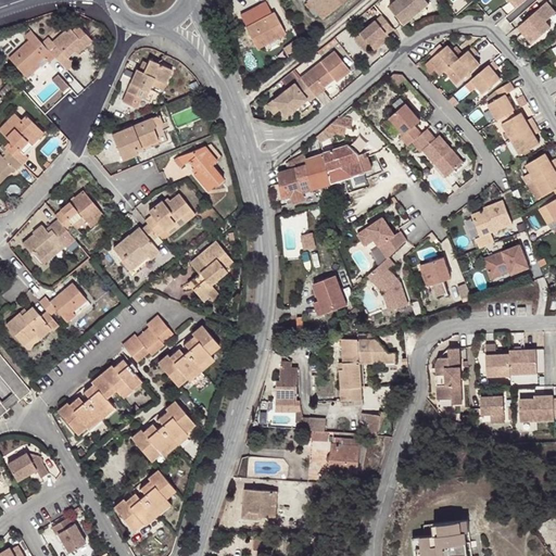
[(314,8),(323,17),(324,19),(344,0),(306,0),(308,1),(305,4),(311,11),(314,8)]
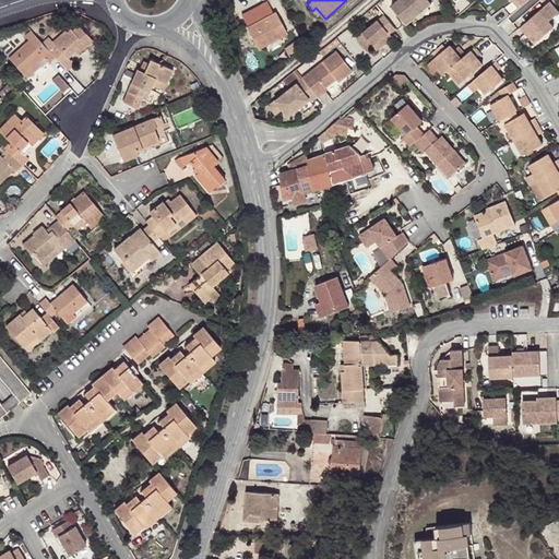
[(429,0),(399,0),(392,6),(407,24),(432,3),(429,0)]
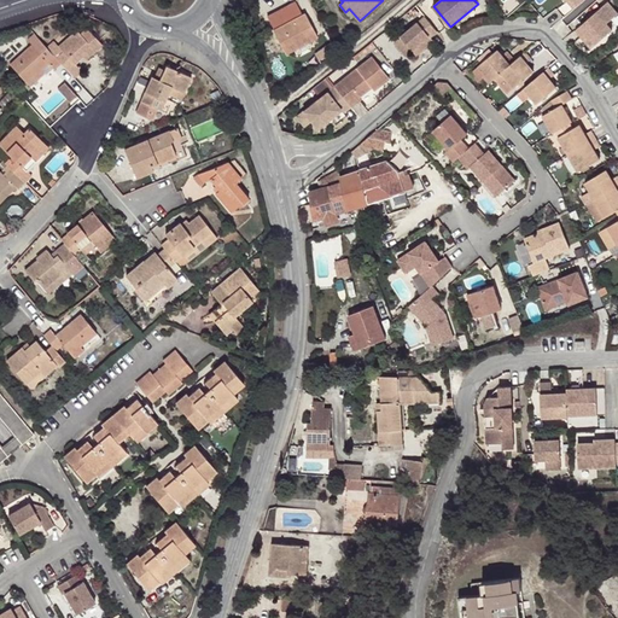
[(617,24),(602,6),(596,11),(612,29),(617,24)]
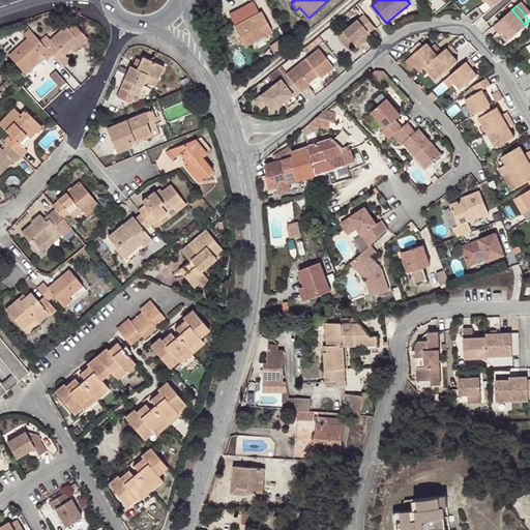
[(525,25),(511,9),(493,25),(499,32),(503,28),(510,36),(525,25)]
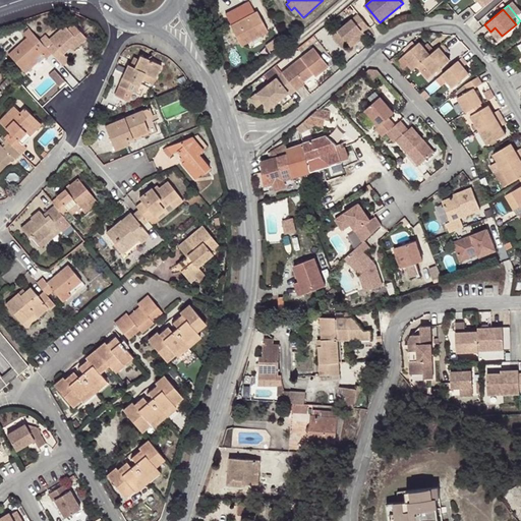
[(241,46),(249,41),(248,38),(258,33),(261,36),(268,32),(256,11),(231,25),(241,46)]
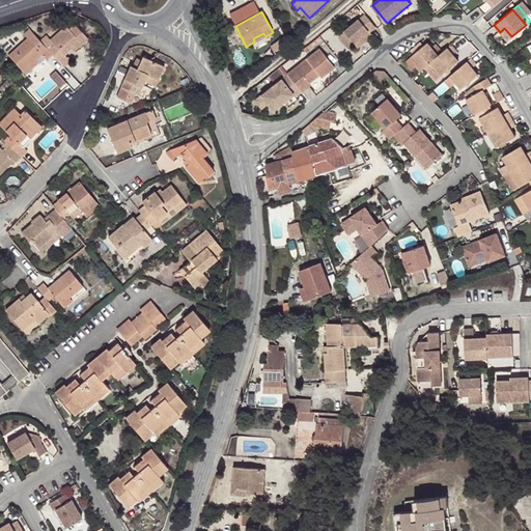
[(370,31),(375,27),(365,14),(344,31),(354,44),(358,48),(373,35),(370,31)]
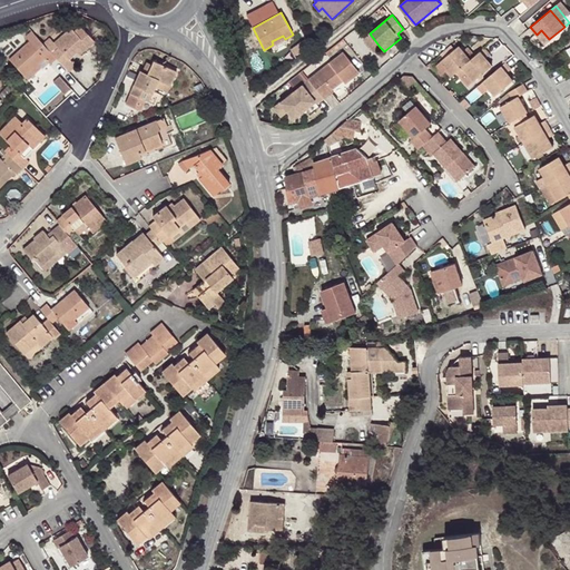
[(57,58),(69,71),(76,66),(69,59),(77,51),(79,49),(82,52),(95,41),(80,26),(79,27),(75,31),(72,29),(71,28),(55,42),(58,47),(52,52),(57,58)]
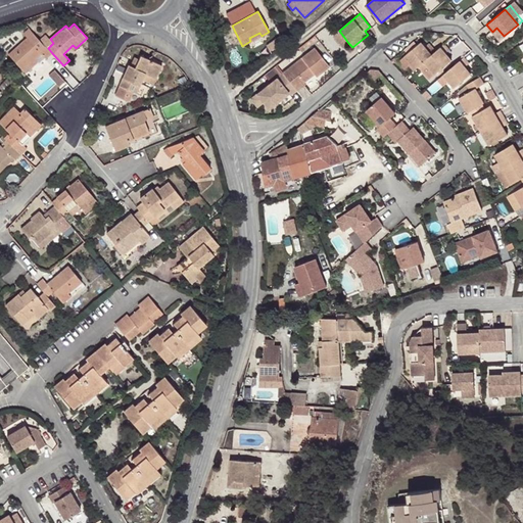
[(500,40),(504,36),(496,28),(492,32),(500,40)]
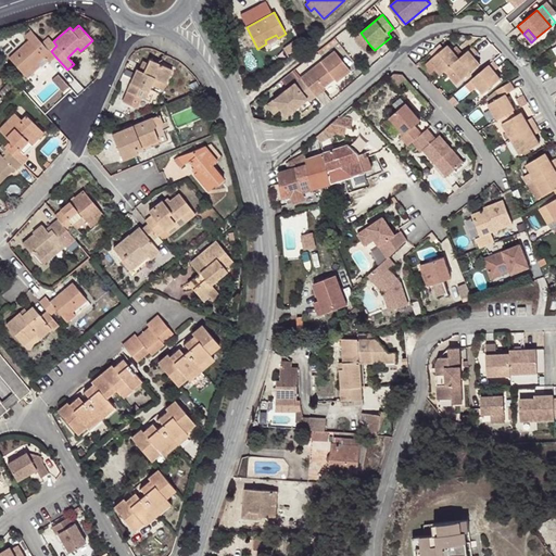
[(365,50),(370,46),(361,33),(355,37),(365,50)]
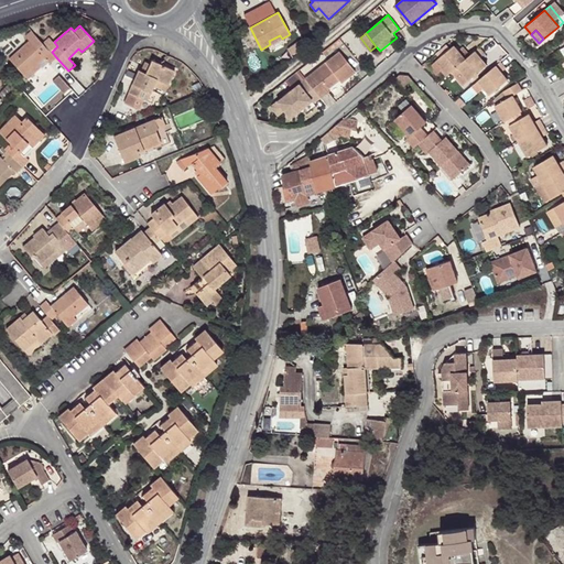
[(269,41),(270,44),(282,39),(280,35),(269,41)]
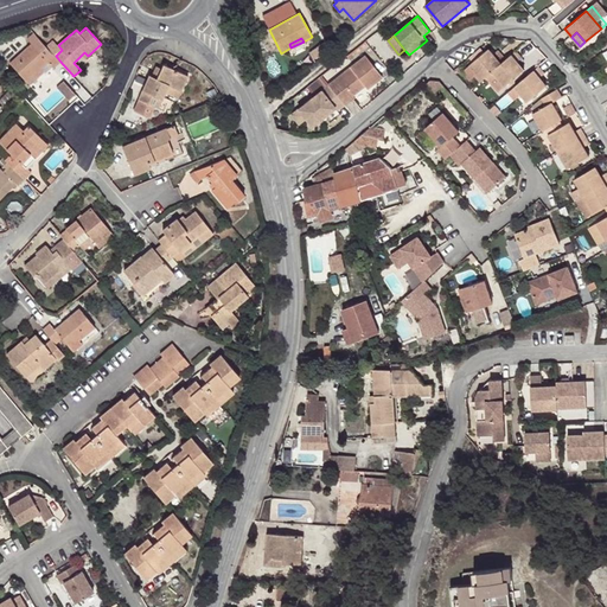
[(52,39),(46,45),(46,46),(56,56),(62,50),(58,45),(52,39)]
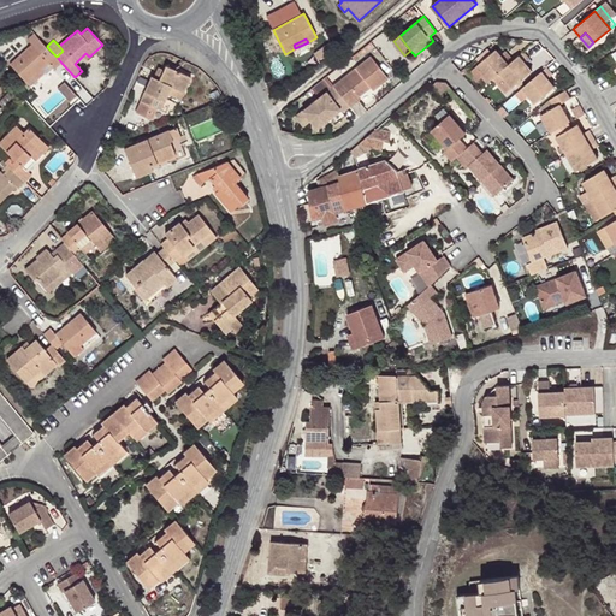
[(329,55),(336,52),(331,42),(324,46),(329,55)]
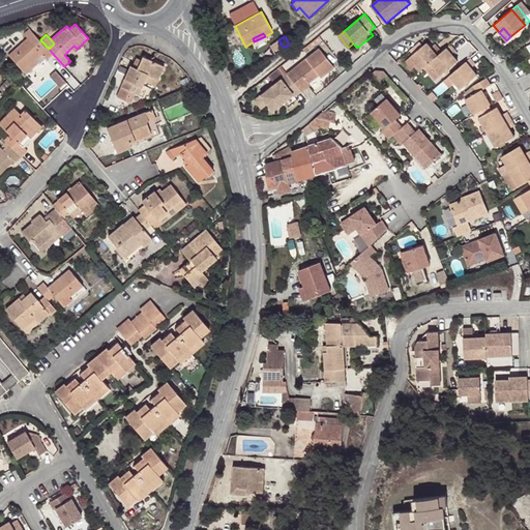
[(47,59),(53,54),(49,49),(40,40),(34,46),(27,37),(8,55),(23,71),(36,60),(41,55),(47,59)]
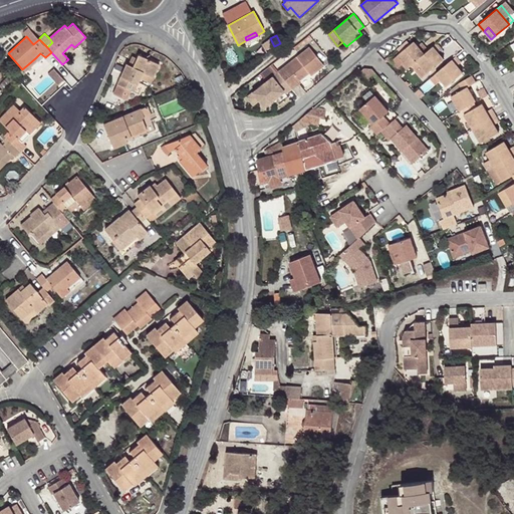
[(407,40),(399,48),(402,52),(411,44),(407,40)]
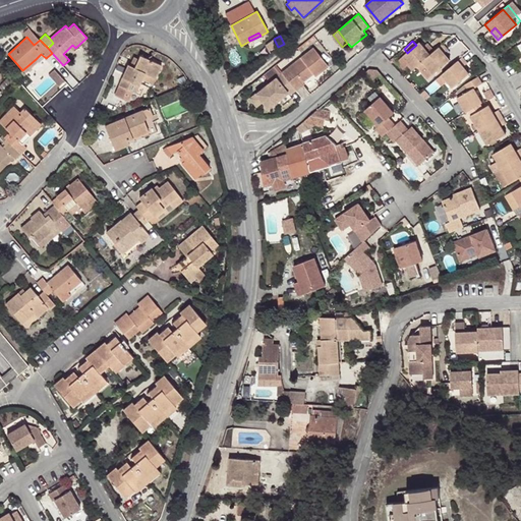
[(403,56),(414,68),(422,61),(433,51),(429,45),(424,49),(419,42),(416,45),(407,53),(403,56)]
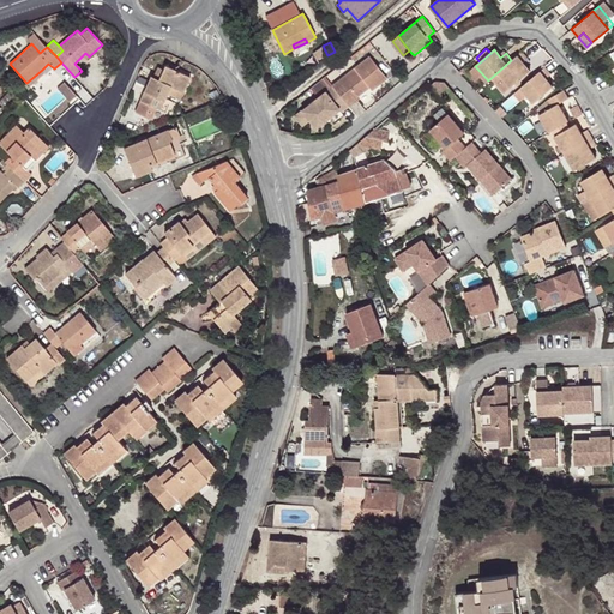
[(511,60),(498,72),(511,88),(530,71),(523,62),(528,59),(522,52),(511,60)]
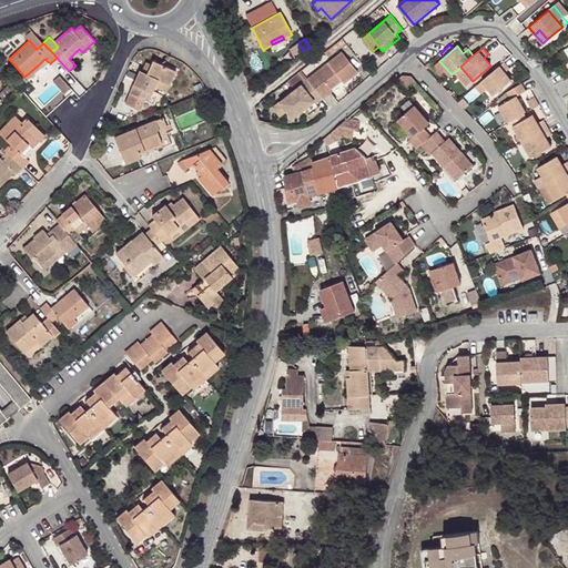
[(307,80),(323,98),(331,91),(328,89),(340,80),(343,83),(357,72),(342,52),(320,70),(307,80)]
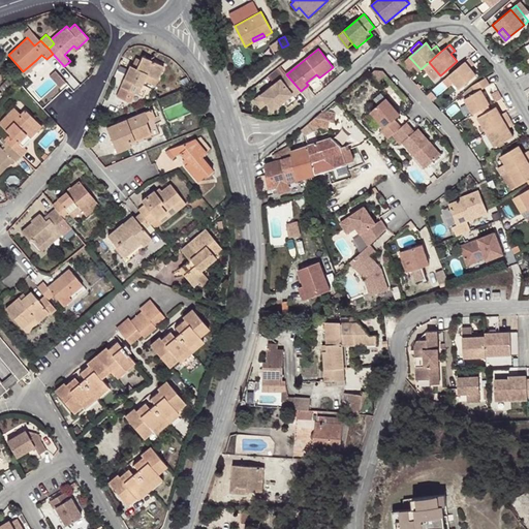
[(136,67),(131,65),(130,64),(117,96),(130,102),(134,92),(137,94),(144,81),(147,73),(157,79),(164,65),(142,55),(141,59),(136,67)]
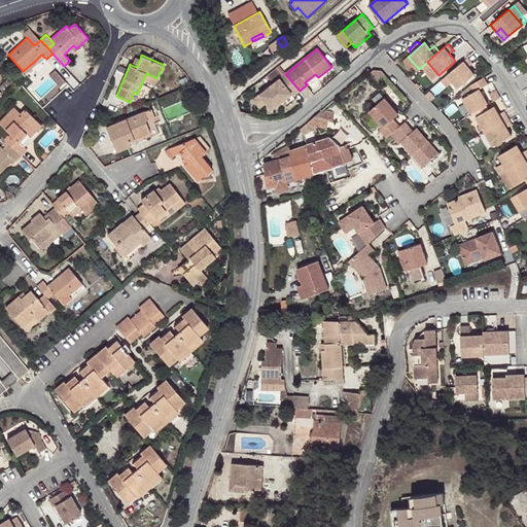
[(135,57),(131,65),(136,67),(140,59),(135,57)]
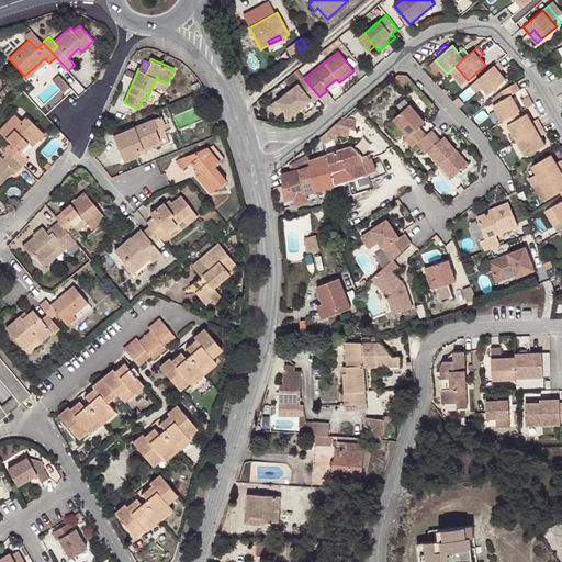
[(498,62),(476,80),(489,94),(506,79),(499,72),(504,69),(498,62)]
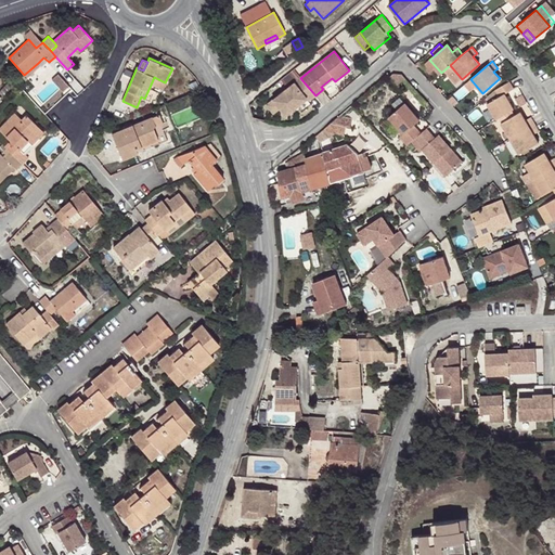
[(40,66),(38,63),(24,75),(27,78),(40,66)]
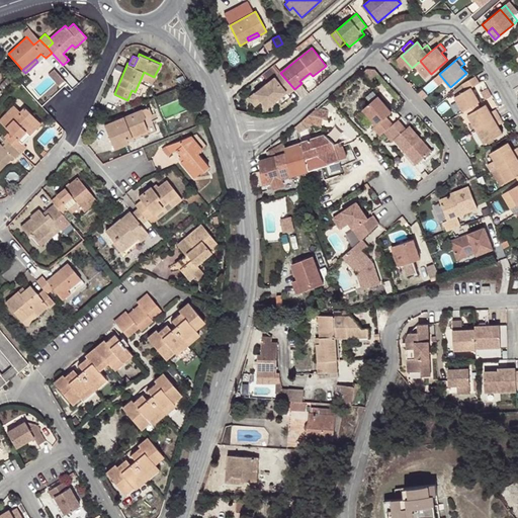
[(367,68),(363,71),(368,75),(374,69),(371,66),(367,68)]
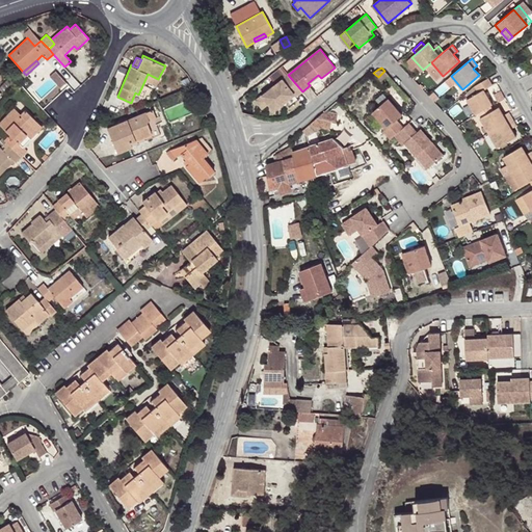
[(148,74),(144,81),(155,85),(158,79),(148,74)]
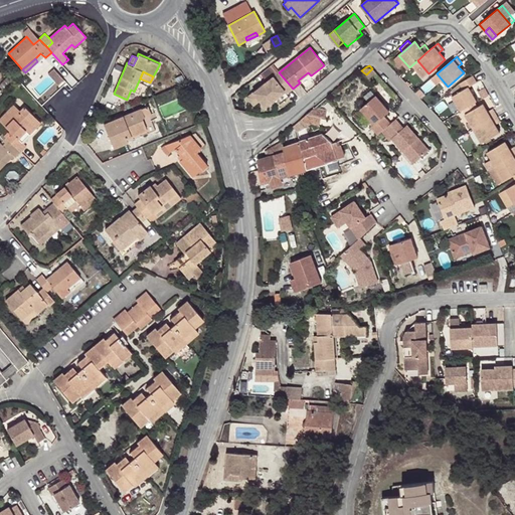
[(286,94),(293,89),(279,72),(252,94),(259,101),(265,107),(284,92),(286,94)]
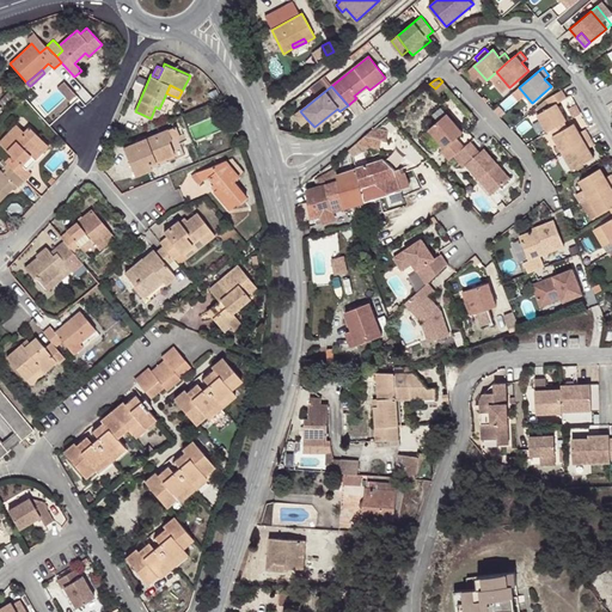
[(562,90),(546,99),(550,106),(537,114),(548,132),(550,130),(567,121),(557,104),(567,98),(562,90)]
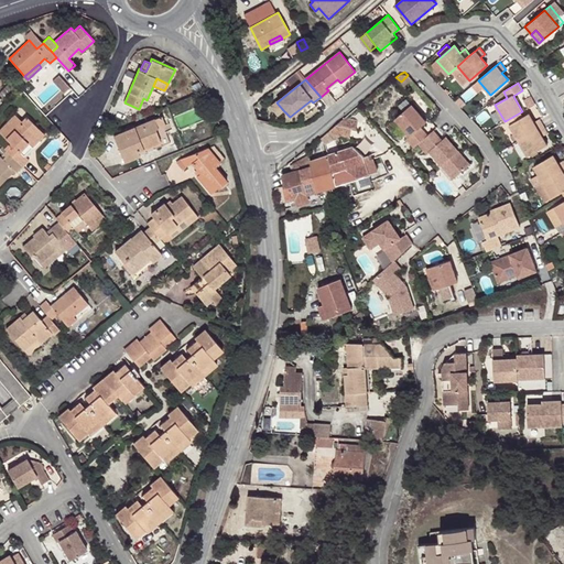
[(278,115),(283,110),(277,102),(271,107),(278,115)]
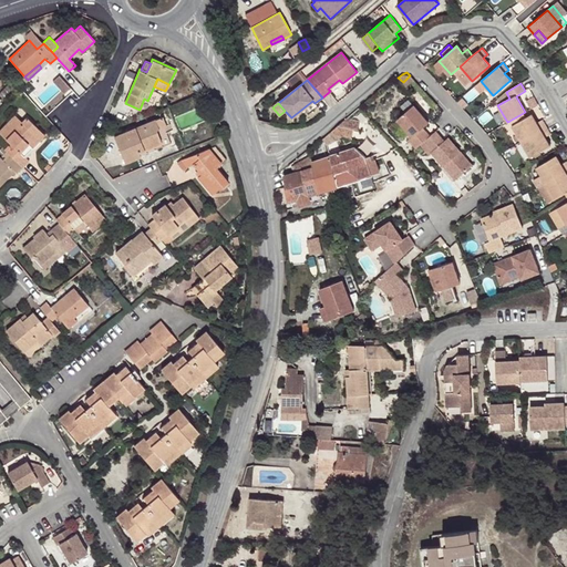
[(408,140),(414,147),(419,143),(429,135),(421,127),(428,122),(413,105),(398,117),(412,136),(408,140)]
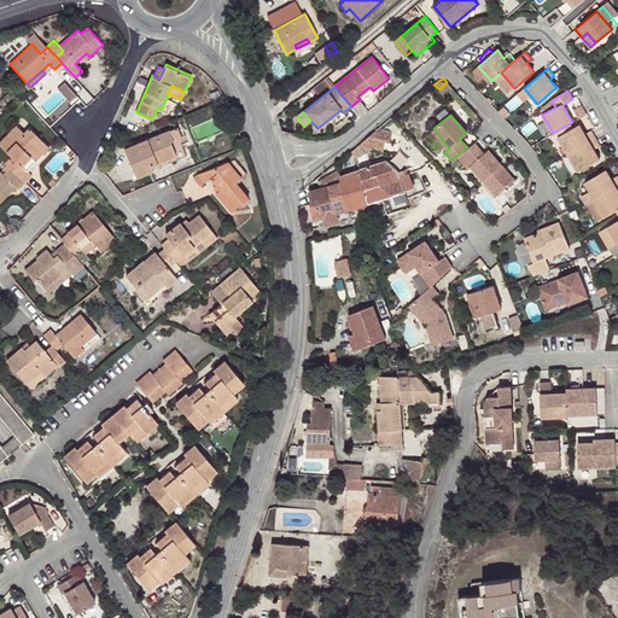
[(555,132),(559,136),(575,128),(572,122),(555,132)]
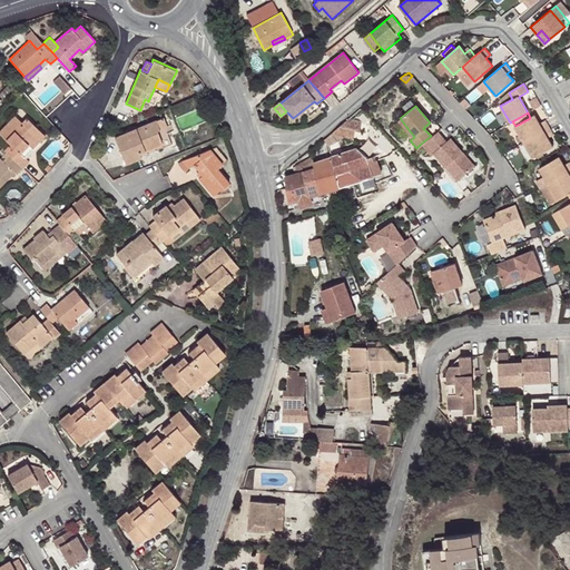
[(524,141),(549,127),(544,120),(540,123),(536,115),(530,118),(516,126),(524,141)]
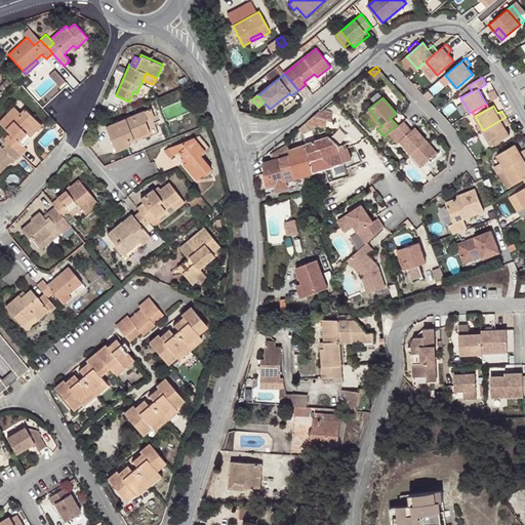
[(5,139),(21,155),(27,149),(23,145),(31,136),(28,133),(35,127),(30,122),(35,118),(25,109),(21,113),(14,107),(0,120),(0,123),(9,133),(13,137),(12,138),(8,134),(4,138),(5,139)]
